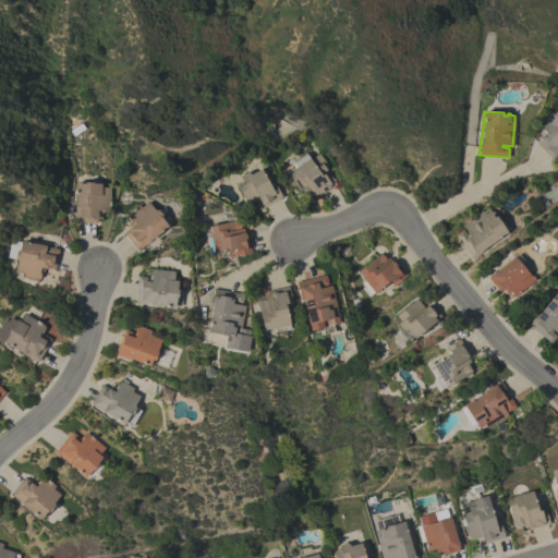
[(546,133),(542,129),(545,123),(550,113),(554,114),(555,112),(557,113),(557,154),(555,157),(554,156),(552,158),(536,144),(546,133)]
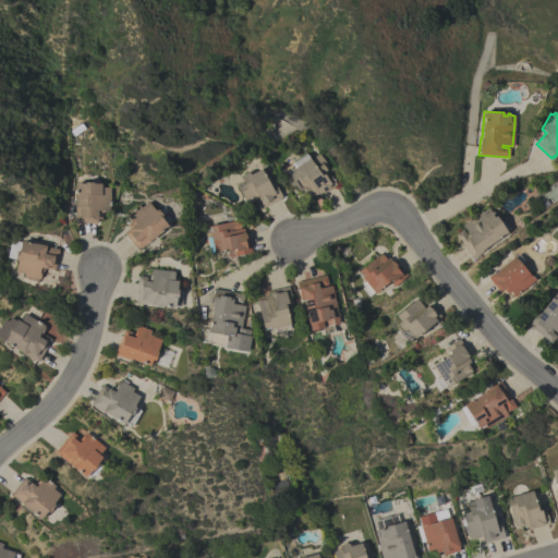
[(305,153),(310,159),(318,154),(325,162),(323,165),(336,184),(318,196),(317,194),(313,196),(312,193),(305,197),(304,196),(303,197),(288,174),(293,171),(292,170),(295,167),(292,162),(293,162),(292,161),(305,153)]
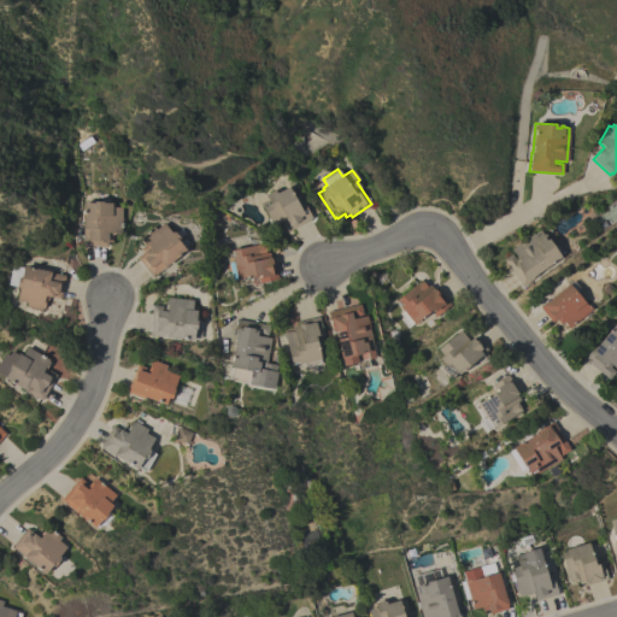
[(312,218),(286,231),(281,223),(286,221),(285,219),(272,225),(259,204),(266,199),(264,195),(272,191),(276,192),(277,193),(287,187),(291,194),(292,194),(297,203),(301,200),(312,218)]
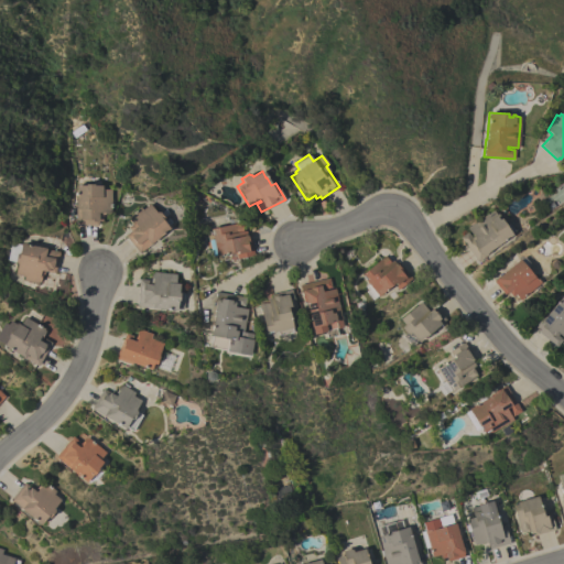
[(75,225),(75,185),(85,185),(85,184),(94,184),(94,185),(101,185),(101,190),(111,190),(111,214),(102,214),(102,220),(97,220),(97,225),(75,225)]
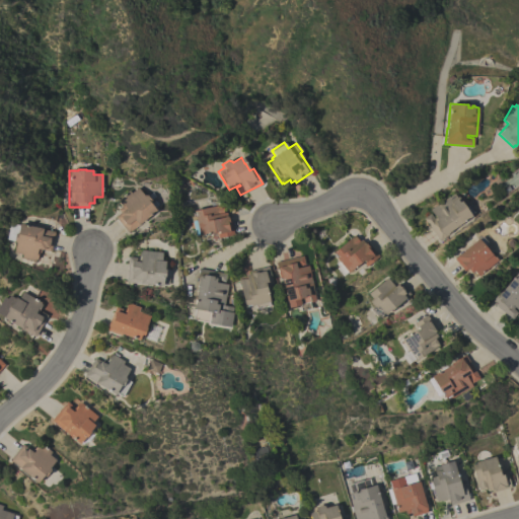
[(115,217),(120,212),(118,209),(122,206),(118,201),(119,200),(118,199),(129,190),(131,193),(137,188),(143,195),(147,195),(151,201),(151,204),(156,210),(140,224),(129,233),(115,217)]
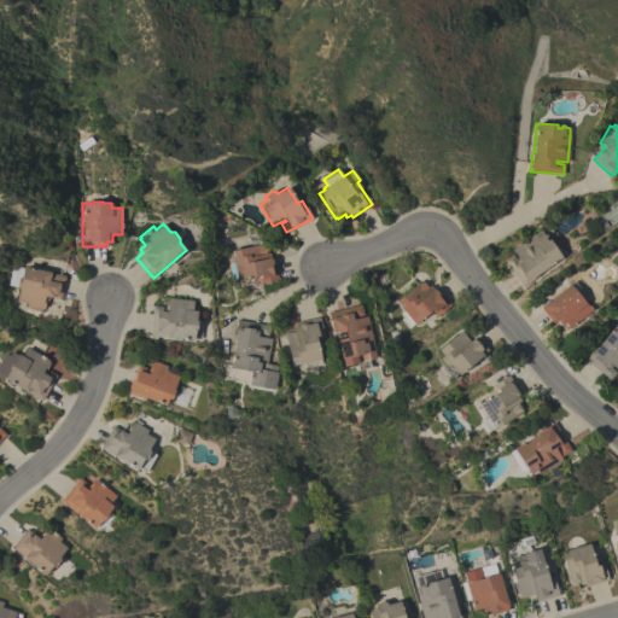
[(537,274),(538,277),(523,287),(503,260),(513,252),(512,250),(541,229),(553,246),(557,243),(564,252),(560,256),(561,257),(537,274)]
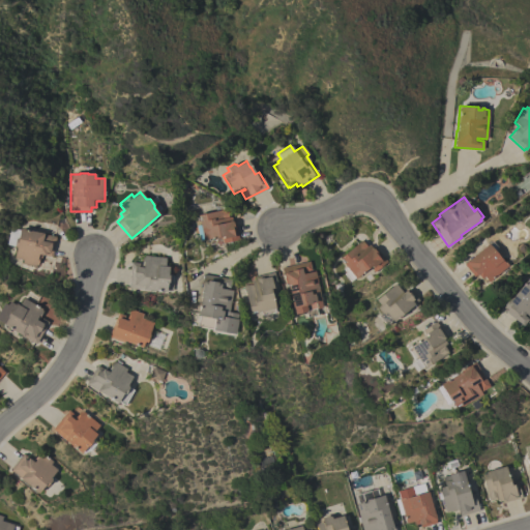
[(238,239),(217,244),(216,237),(199,241),(196,226),(199,225),(199,221),(198,216),(197,215),(215,211),(214,206),(223,205),(224,209),(226,209),(228,217),(231,216),(232,221),(235,221),(238,239)]
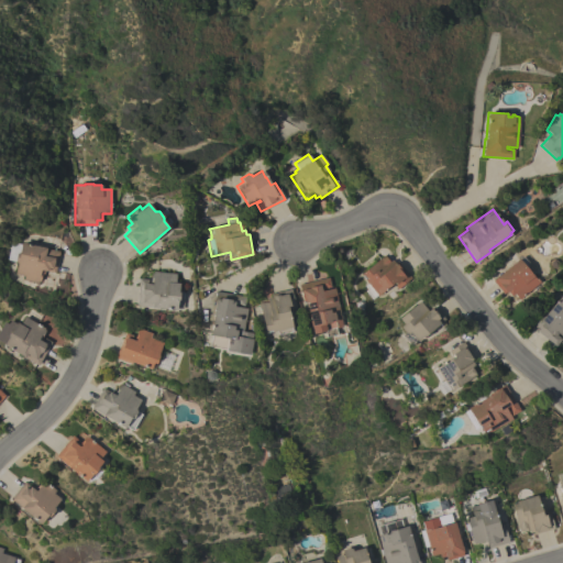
[(14,260),(14,261),(7,260),(10,242),(21,244),(21,242),(46,247),(46,249),(59,251),(55,273),(47,271),(47,272),(44,271),(43,274),(42,274),(40,282),(39,282),(37,283),(23,279),(24,276),(14,274),(17,263),(15,262),(15,261),(14,260)]
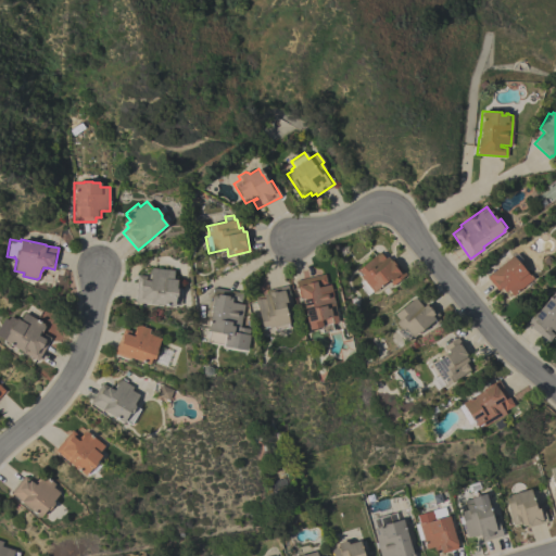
[(359,277),(361,276),(356,272),(355,272),(379,252),(384,258),(387,256),(390,260),(392,258),(405,274),(392,286),(387,279),(367,297),(359,288),(362,286),(358,281),(361,279),(359,277)]
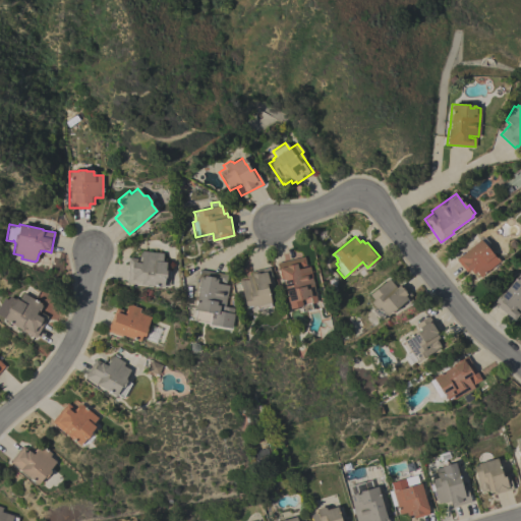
[(480,277),(475,272),(472,274),(469,270),(468,271),(467,270),(465,272),(456,259),(458,257),(479,239),(480,240),(483,237),(489,244),(486,247),(495,257),(496,256),(500,262),(480,277)]
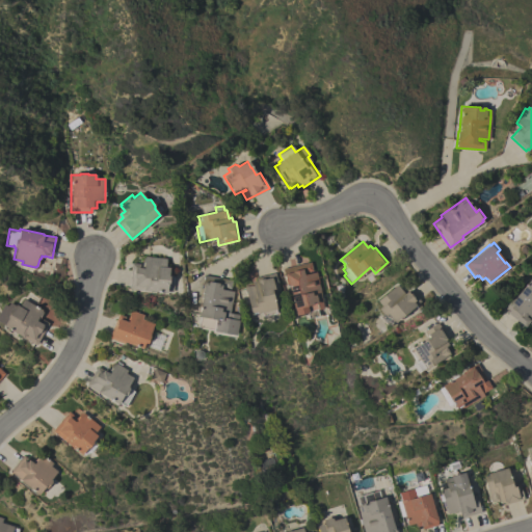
[(131,263),(142,264),(142,258),(144,258),(144,257),(166,259),(165,267),(168,267),(168,270),(170,270),(169,284),(174,284),(173,291),(166,291),(166,293),(143,291),(143,290),(129,289),(131,263)]
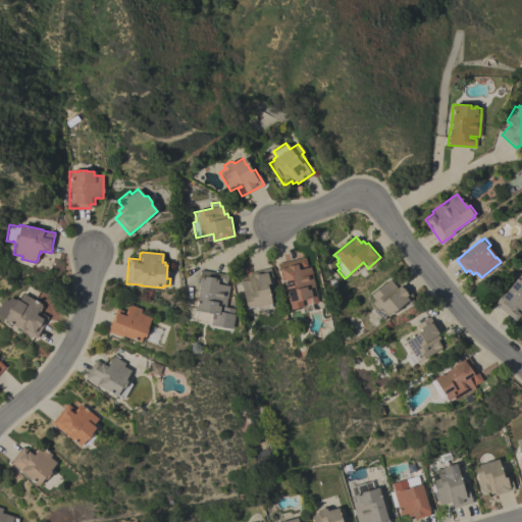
[(304,257),(306,266),(299,268),(300,269),(310,267),(315,289),(314,290),(317,303),(310,305),(311,310),(302,312),(301,307),(290,309),(288,303),(280,273),(279,273),(277,264),(304,257)]
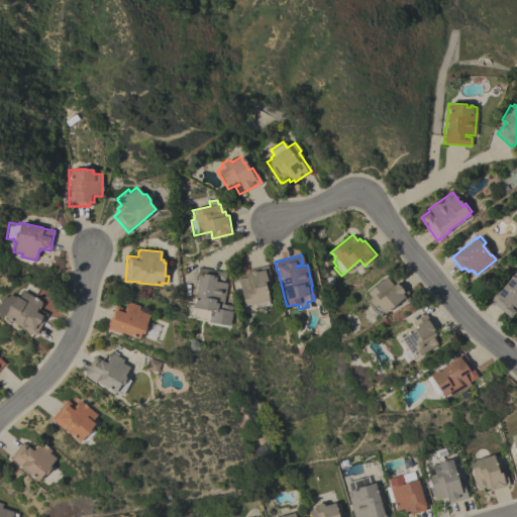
[(237,279),(244,277),(243,274),(248,273),(248,270),(267,266),(271,281),(263,283),(268,304),(254,307),(253,304),(249,305),(248,304),(243,305),(237,279)]
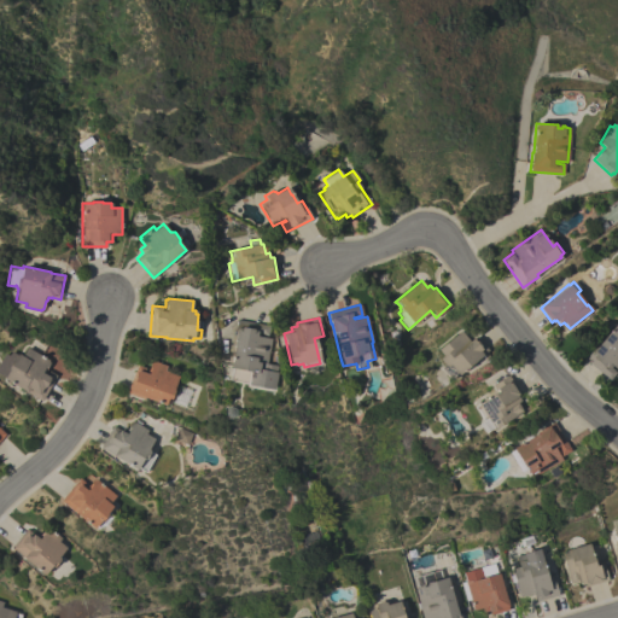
[(273,390),(229,382),(232,368),(229,368),(237,334),(234,334),(237,320),(269,326),(267,336),(260,334),(260,337),(270,339),(266,363),(277,366),(275,372),(277,372),(273,390)]
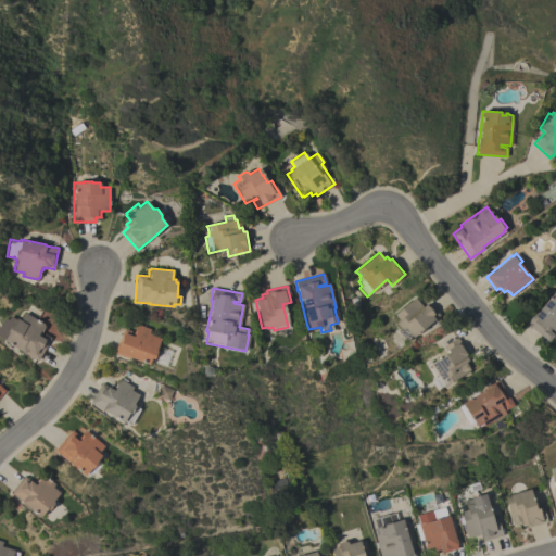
[(555,333),(548,342),(526,324),(531,317),(532,318),(555,290),(555,291),(555,333)]
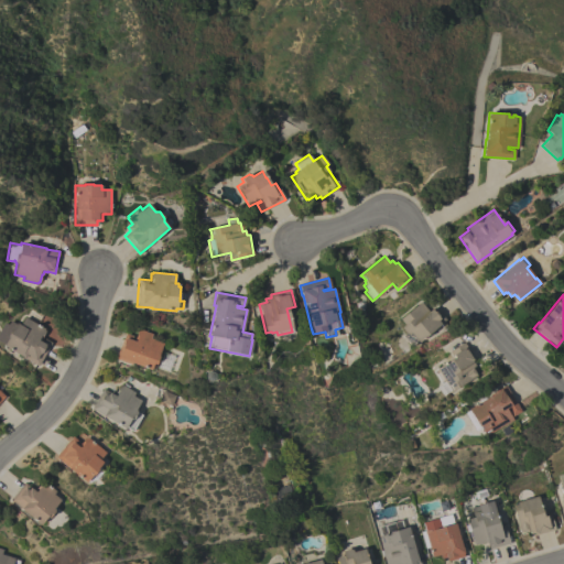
[(426,296),(445,320),(418,343),(416,342),(411,346),(403,336),(405,334),(400,327),(403,325),(399,318),(426,296)]
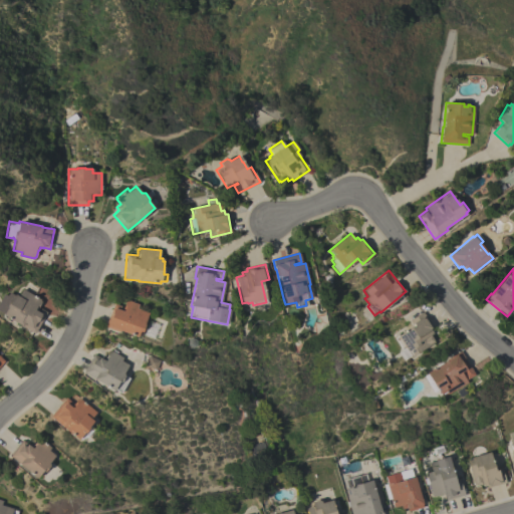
[(41,299),(40,300),(41,301),(37,308),(36,307),(34,310),(38,312),(40,308),(46,312),(34,333),(3,315),(4,314),(0,311),(0,300),(4,294),(7,296),(9,292),(14,295),(15,294),(18,296),(22,289),(41,299)]
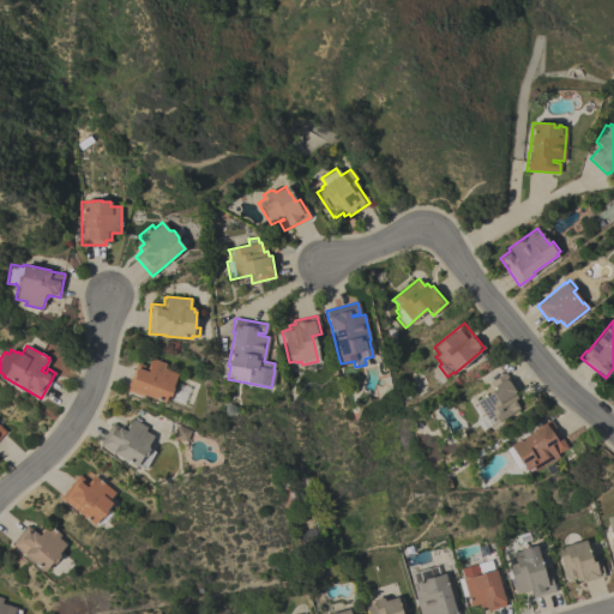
[(166,363),(164,368),(178,373),(172,387),(173,387),(169,397),(167,396),(164,403),(143,395),(143,397),(125,390),(136,362),(148,367),(150,360),(151,360),(152,359),(166,363)]
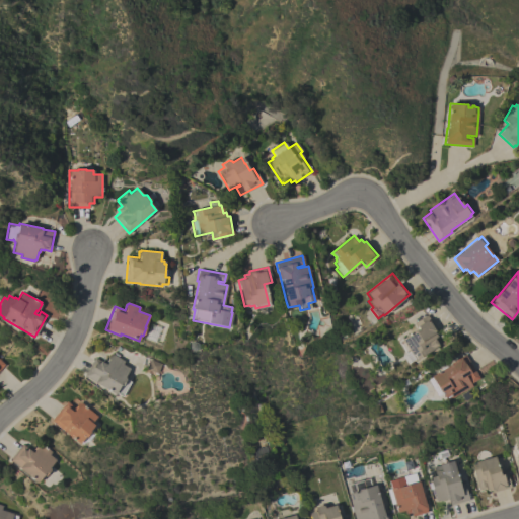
[(406,364),(401,356),(405,353),(398,342),(401,340),(401,339),(417,329),(413,323),(427,315),(437,331),(435,332),(437,337),(434,339),(438,346),(415,360),(414,359),(406,364)]
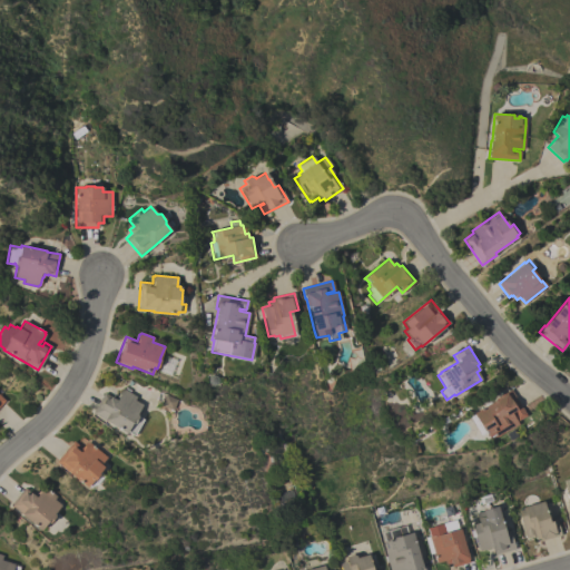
[(104,393),(116,400),(119,395),(118,394),(120,390),(121,390),(123,389),(125,391),(127,387),(130,390),(129,392),(136,396),(135,400),(143,404),(136,415),(143,420),(134,435),(127,432),(126,433),(92,413),(104,393)]
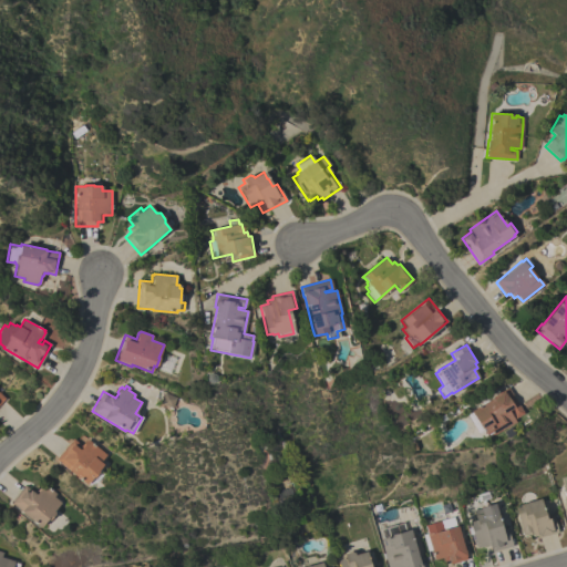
[(524,413),(515,419),(511,412),(509,413),(515,422),(494,435),(493,434),(487,437),(485,433),(483,434),(482,433),(484,431),(482,428),(481,429),(476,422),(473,424),(467,414),(471,412),(494,398),(493,397),(507,388),(524,413)]
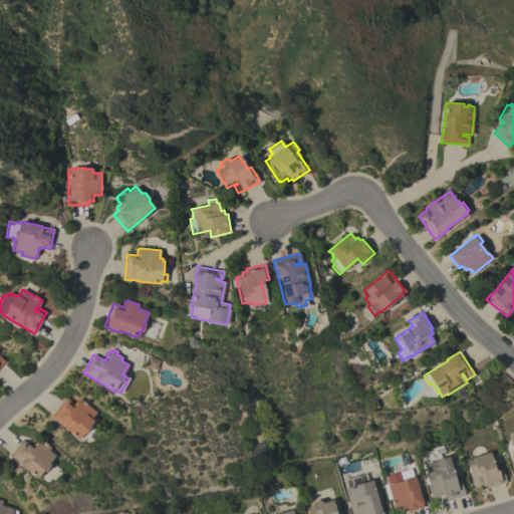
[(95,413),(90,419),(93,421),(89,425),(94,429),(87,437),(80,439),(79,438),(78,440),(61,426),(50,417),(65,398),(73,404),(77,399),(79,400),(79,399),(95,413)]
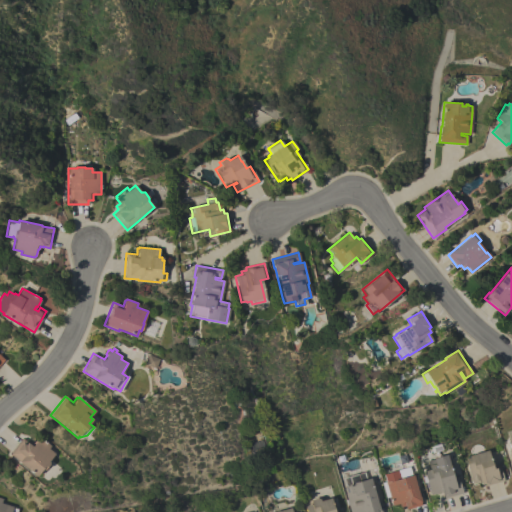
[(22,438),(30,444),(33,441),(34,442),(39,436),(50,446),(48,448),(54,454),(48,462),(49,464),(45,470),(42,470),(36,477),(9,454),(22,438)]
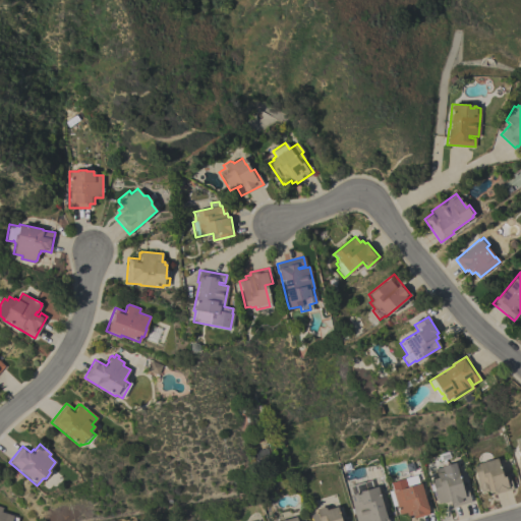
[(494,495),(494,491),(489,494),(488,489),(480,491),(472,465),(496,458),(502,476),(504,476),(504,475),(508,474),(513,489),(494,495)]
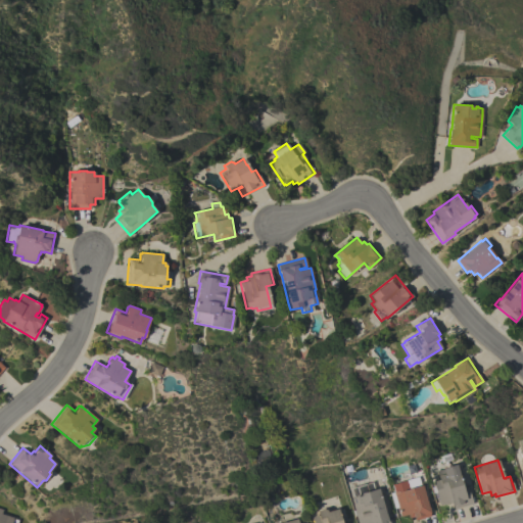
[(453,506),(450,506),(449,503),(439,506),(437,498),(435,498),(434,493),(433,493),(431,487),(433,486),(432,481),(438,479),(437,476),(444,474),(442,468),(456,464),(463,487),(467,486),(468,488),(469,487),(470,490),(468,490),(472,504),(454,509),(453,506)]
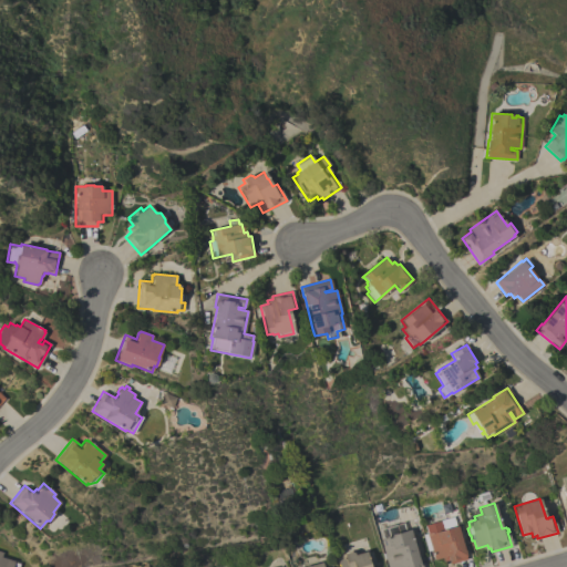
[(432,532),(432,533),(435,532),(433,525),(447,521),(450,528),(457,526),(466,556),(465,556),(466,559),(450,565),(450,562),(447,562),(447,559),(442,562),(442,558),(434,560),(426,534),(432,532)]
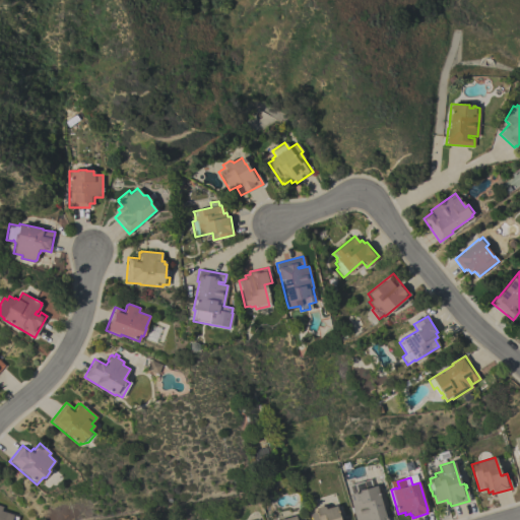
[(355,519),(353,513),(350,501),(348,495),(350,495),(347,485),(369,479),(372,486),(376,485),(383,510),(384,510),(387,519),(355,519)]
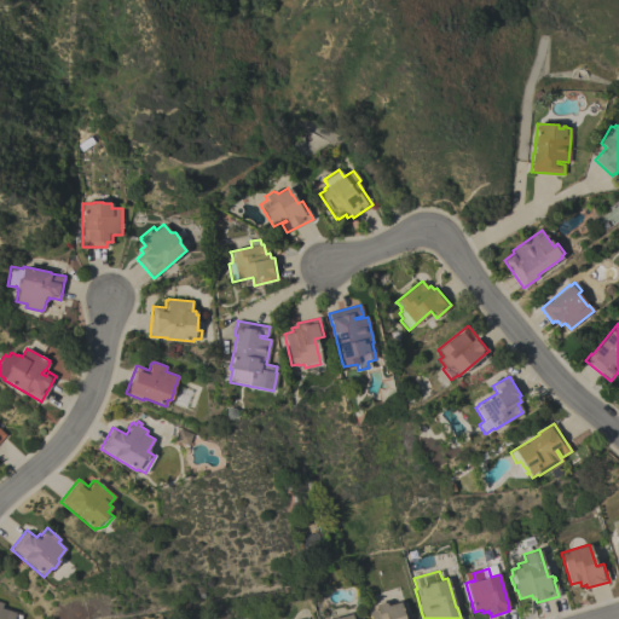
[(15,613),(21,615),(18,618),(0,618),(0,602),(3,603),(1,608),(15,613)]
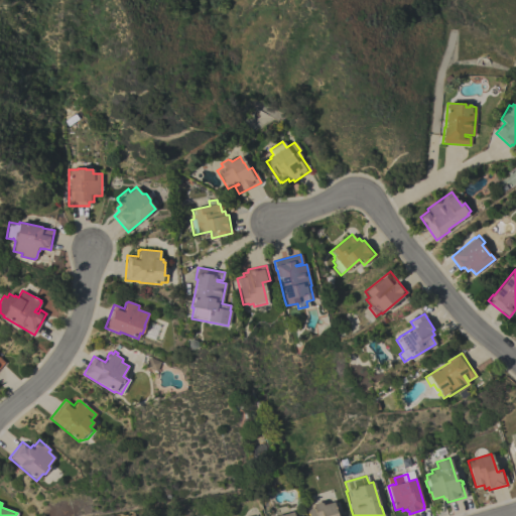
[(342,515),(308,515),(306,510),(313,508),(312,504),(319,502),(323,503),(323,505),(333,502),(337,515),(342,515)]
